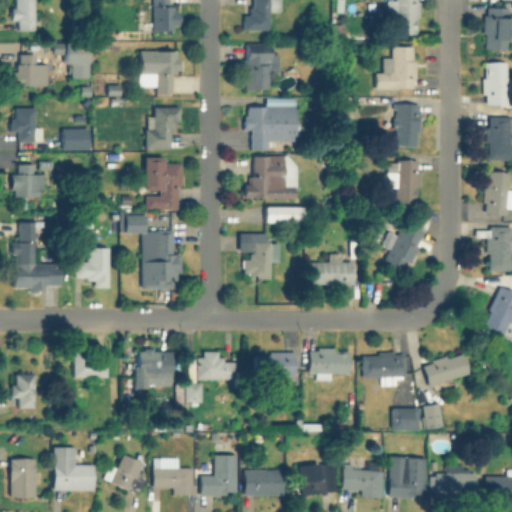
[(33,0),(34,28),(18,29),(17,20),(10,20),(10,7),(14,7),(14,0),(33,0)]
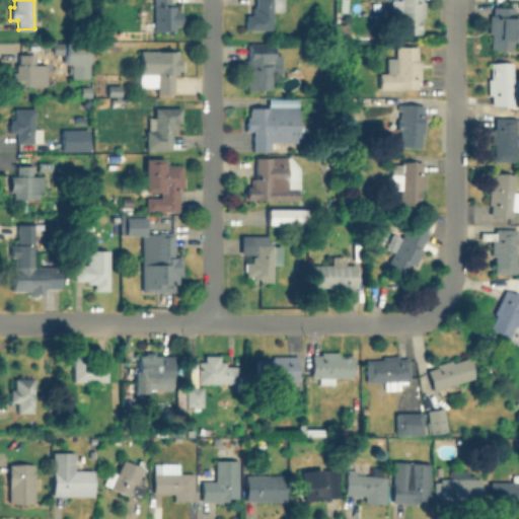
[(171,0),(171,4),(174,4),(174,10),(180,10),(180,24),(174,24),(174,31),(154,31),(153,0),(171,0)]
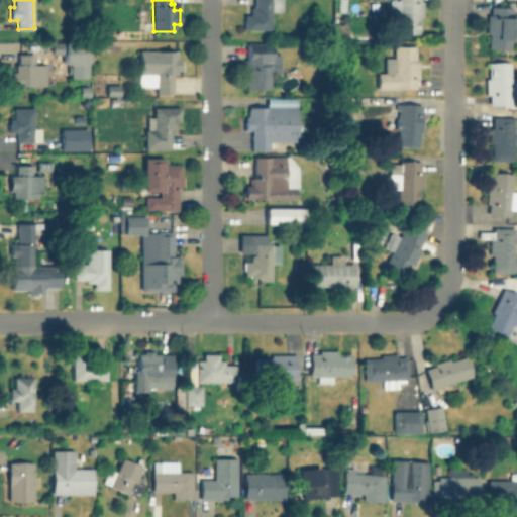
[(282,0),(282,10),(270,10),(270,28),(244,28),(244,15),(251,15),(251,6),(254,6),(254,0),(282,0)]
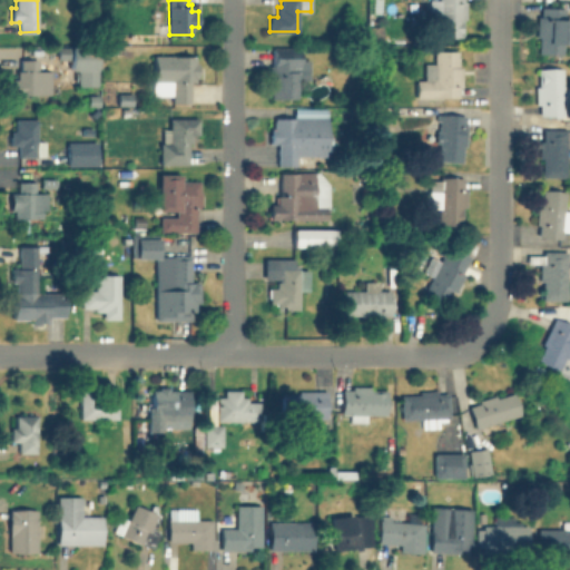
[(463,19),(463,36),(440,36),(440,0),(463,0),(463,1),(465,1),(467,19),(463,19)]
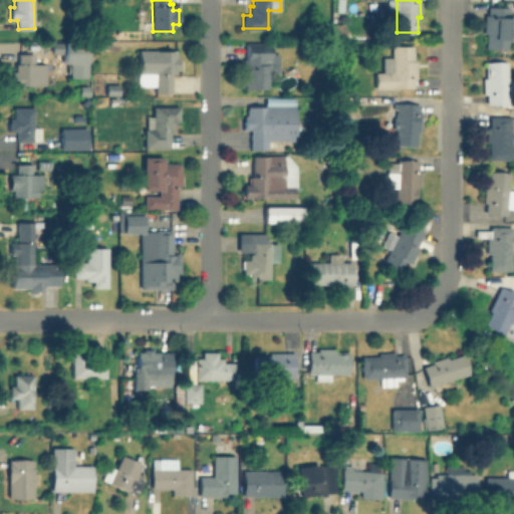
[(510,5),(509,16),(513,16),(513,39),(508,39),(507,48),(486,47),(487,34),(484,33),(485,15),(487,15),(488,4),(510,5)]
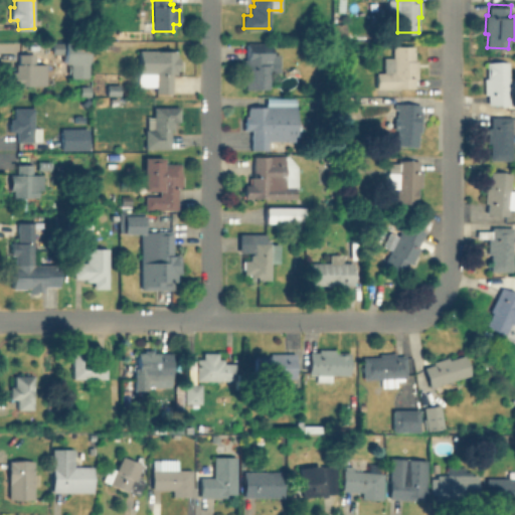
[(345,23),(345,36),(333,36),(332,23),(345,23)]
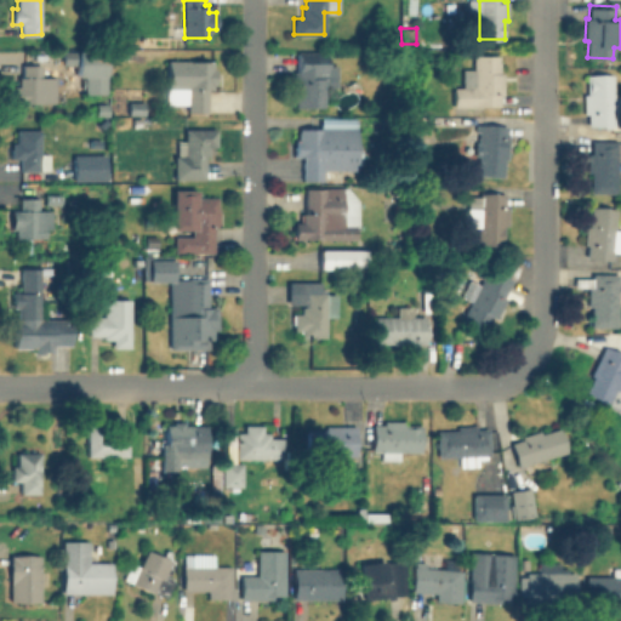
[(103,52),(104,78),(78,78),(78,52),(103,52)]
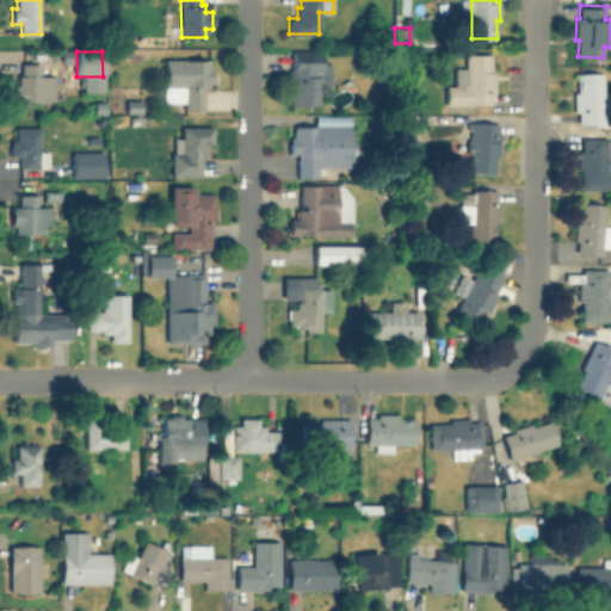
[(319,105),(291,105),(292,53),(319,54),(319,105)]
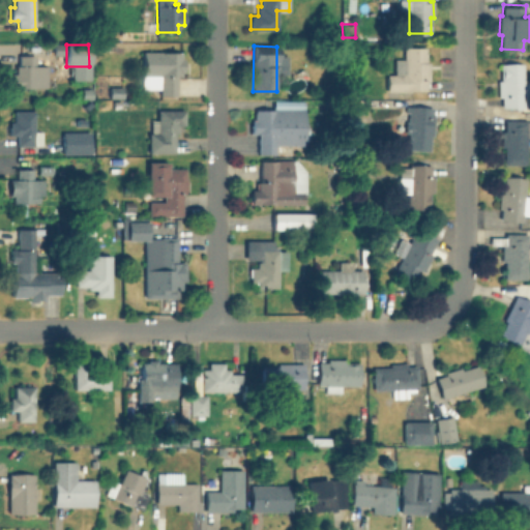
[(427,47),(427,61),(430,61),(430,80),(427,81),(427,90),(387,90),(387,74),(395,74),(394,59),(404,58),(404,47),(427,47)]
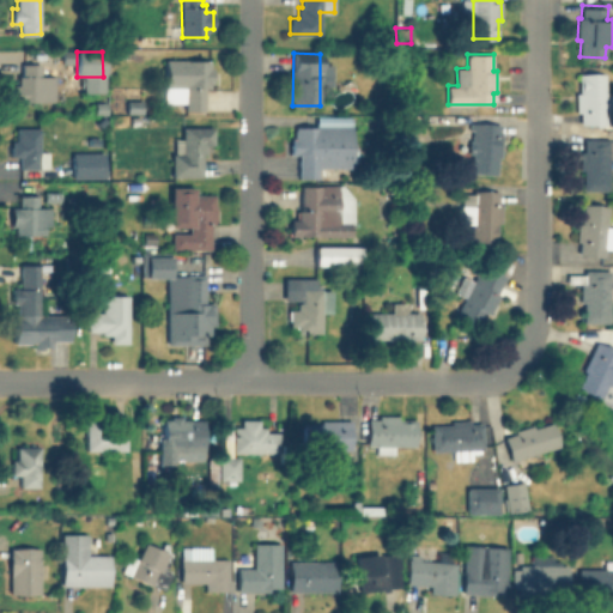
[(212,68),(212,84),(204,84),(204,113),(184,111),(186,103),(164,102),(165,60),(210,61),(210,67),(212,68)]
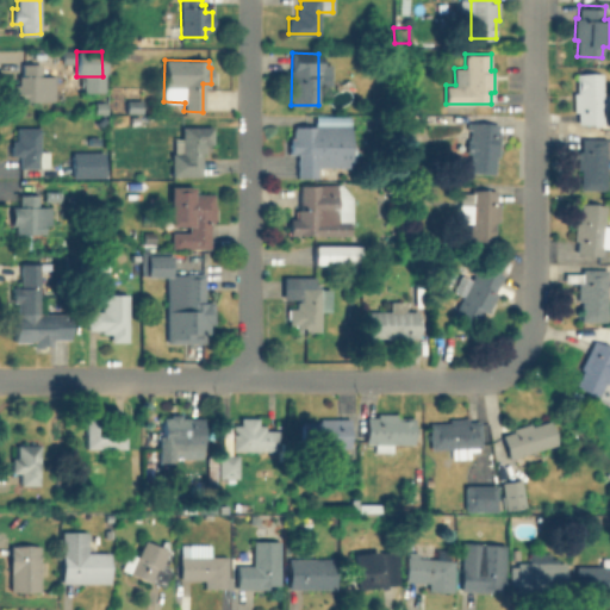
[(42,61),(42,75),(53,74),(54,100),(13,101),(12,86),(19,85),(19,75),(23,75),(23,61),(42,61)]
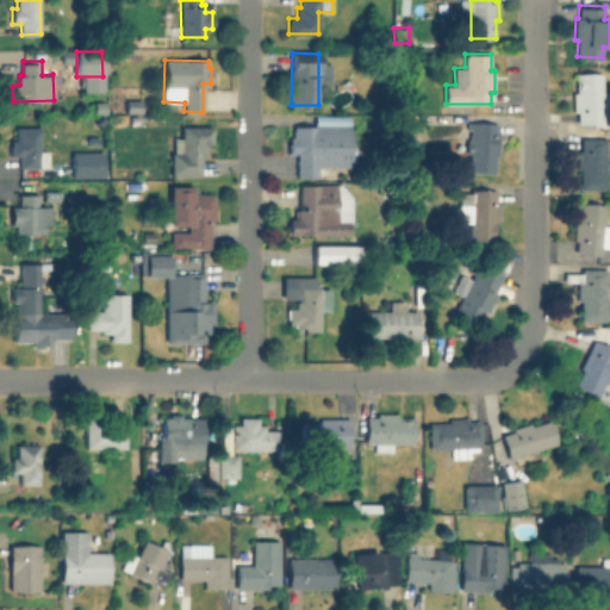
[(603,72),(605,122),(578,123),(578,111),(574,112),(573,73),(603,72)]
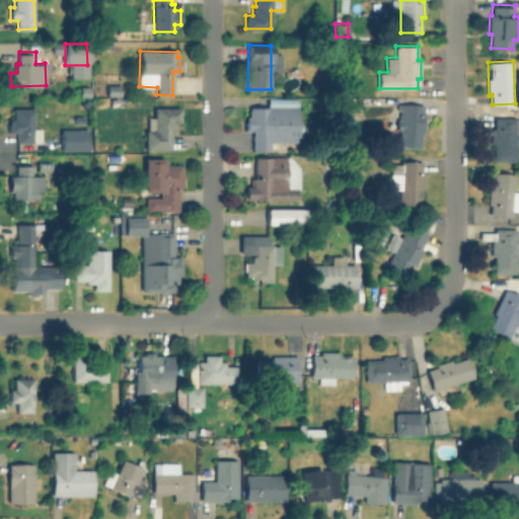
[(121,85),(121,97),(105,97),(105,85),(121,85)]
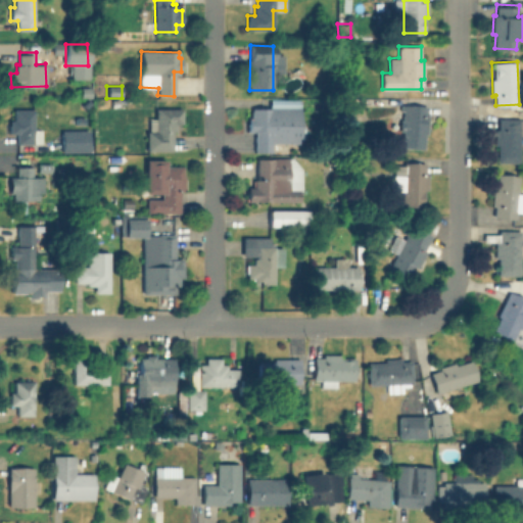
[(300,101),(299,144),(273,144),(272,152),(255,152),(255,134),(250,134),(250,108),(287,108),(287,101),(300,101)]
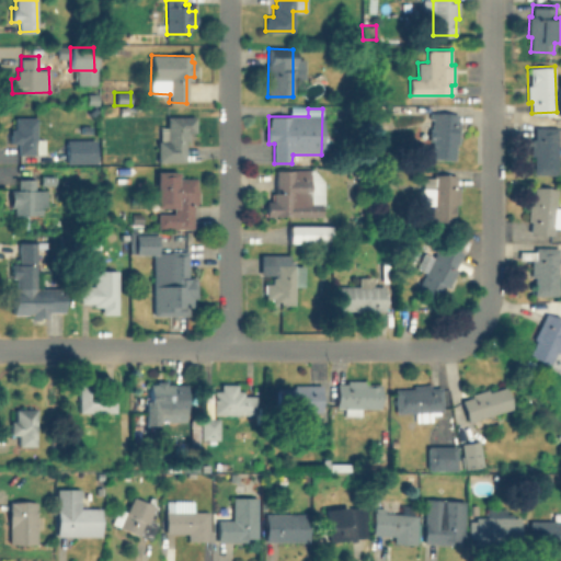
[(459,113),(456,160),(431,158),(435,112),(459,113)]
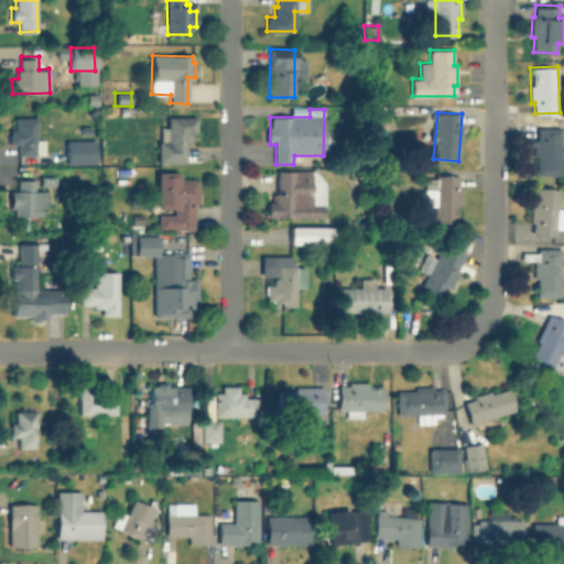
[(35,117),(36,139),(44,139),(44,153),(20,154),(20,142),(11,142),(11,129),(15,129),(15,118),(35,117)]
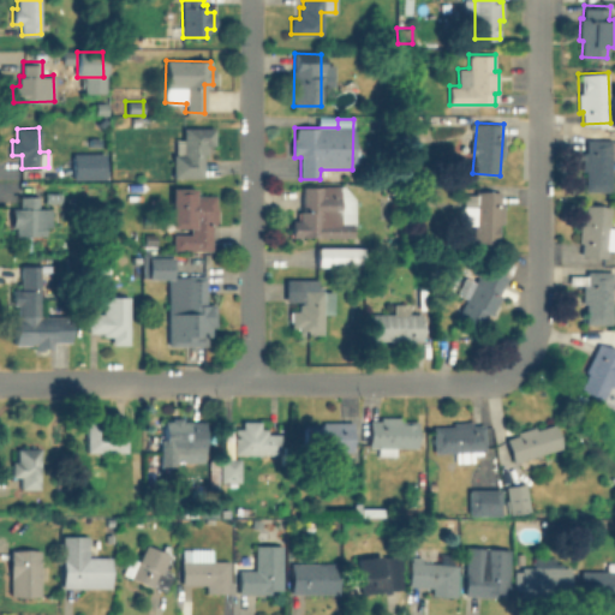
[(214,129),(214,144),(206,144),(206,155),(202,154),(202,177),(172,177),(172,154),(175,154),(175,139),(184,139),(184,127),(214,129)]
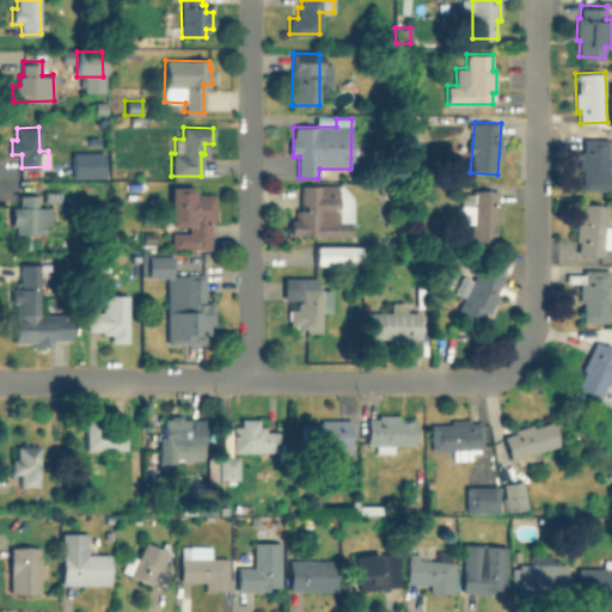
[(609,138),(609,189),(583,189),(583,169),(579,169),(580,151),(583,151),(583,138),(609,138)]
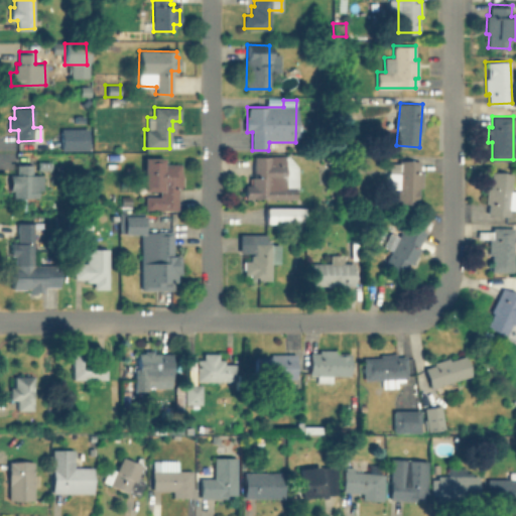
[(88,130),(88,150),(62,150),(62,130),(88,130)]
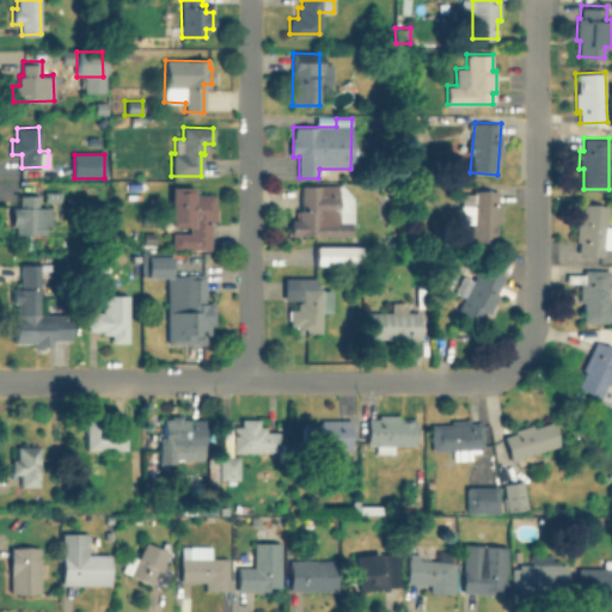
[(398,193),(390,193),(389,182),(398,181),(398,193)]
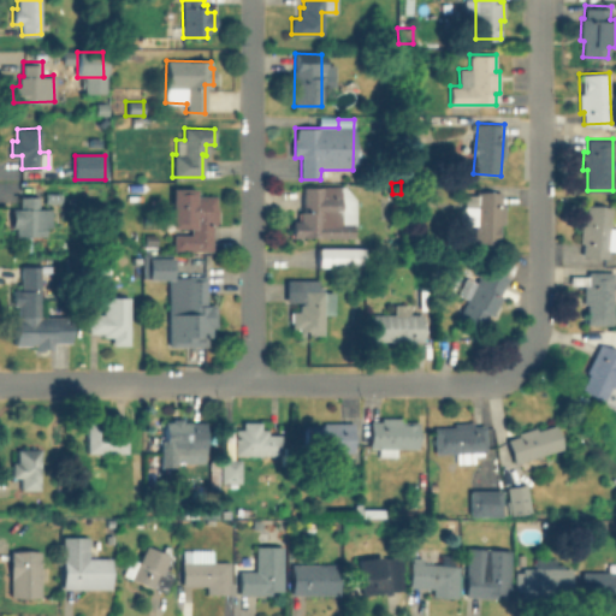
[(354,203),(353,237),(292,237),(292,220),(300,219),(300,212),(303,212),(303,187),(341,187),(341,203),(354,203)]
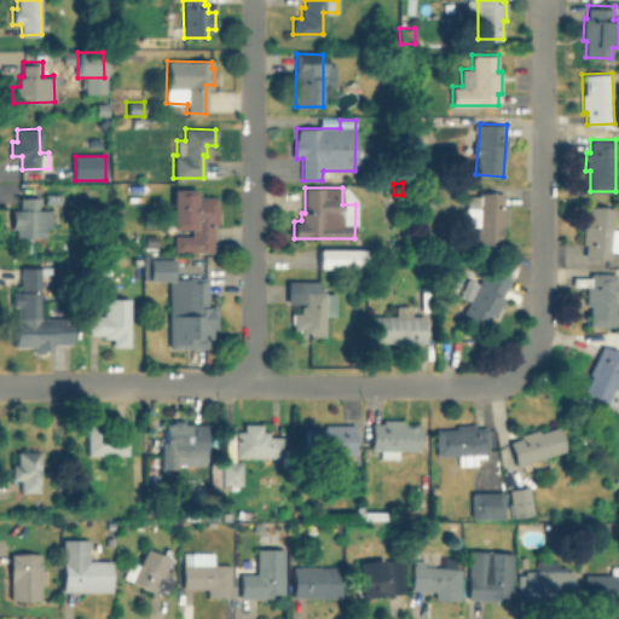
[(213,226),(213,252),(174,253),(174,237),(191,237),(191,229),(166,229),(165,212),(173,212),(172,190),(195,189),(195,196),(218,196),(218,226),(213,226)]
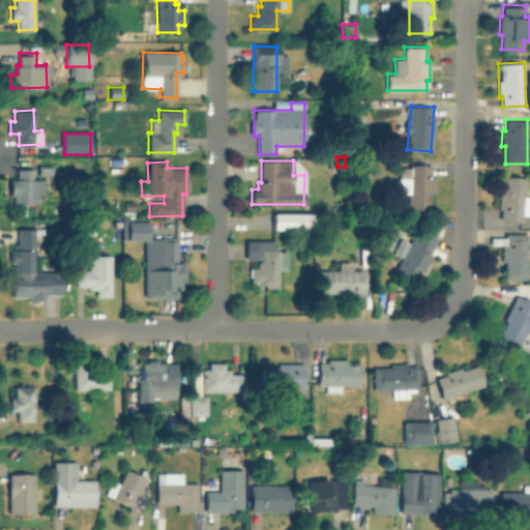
[(430,166),(398,166),(396,193),(406,193),(406,209),(429,209),(430,166)]
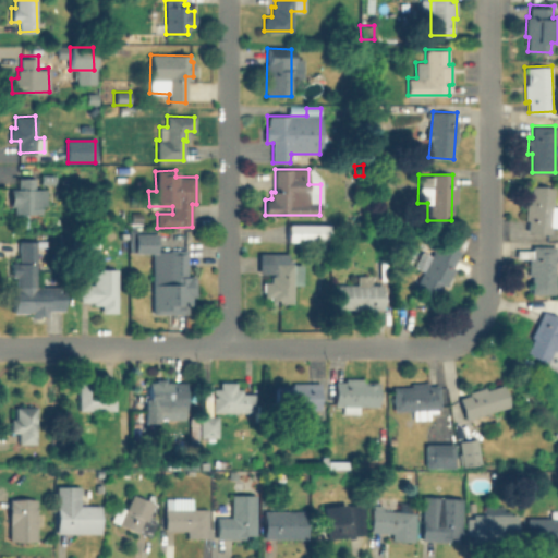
[(35,179),(35,190),(47,190),(46,207),(40,206),(40,213),(14,213),(15,205),(10,205),(11,190),(17,190),(17,178),(35,179)]
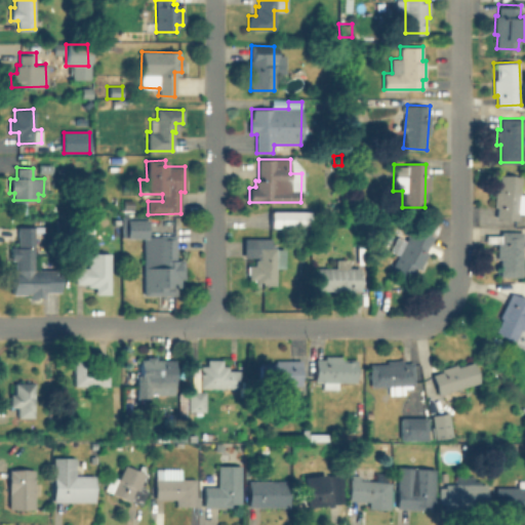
[(522,176),(520,193),(524,193),(524,211),(519,211),(518,219),(495,216),(496,207),(493,206),(494,190),(498,191),(499,174),(522,176)]
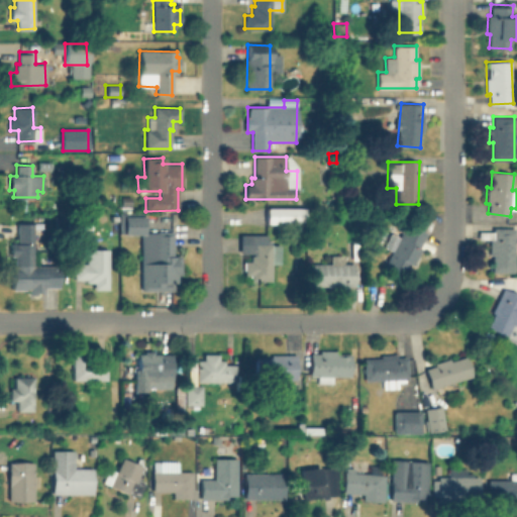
[(130,211),(121,211),(121,191),(130,192),(130,211)]
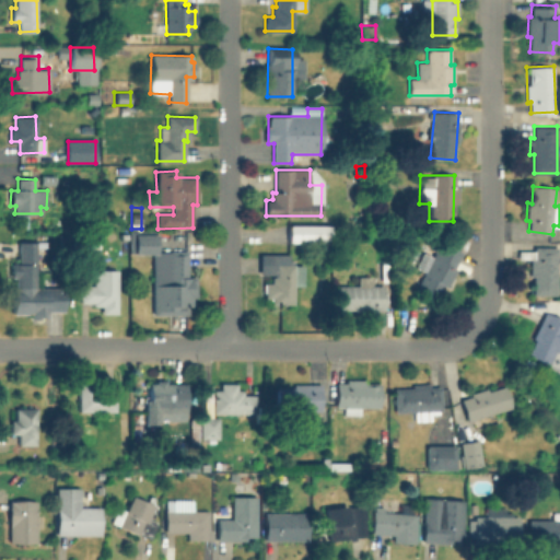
[(329,224),(330,242),(289,242),(289,225),(329,224)]
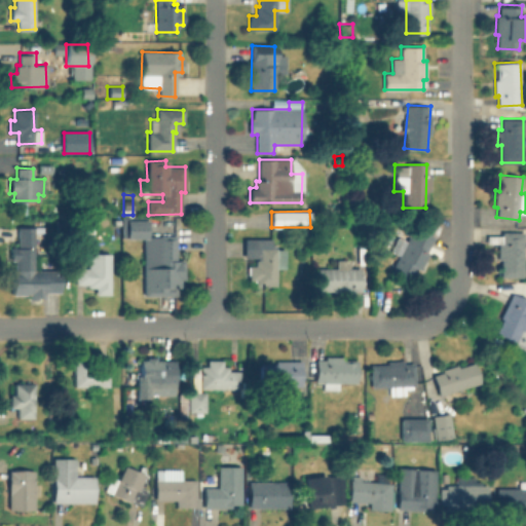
[(439,227),(426,251),(429,252),(420,269),(417,268),(411,280),(390,270),(398,257),(388,252),(398,234),(407,238),(418,216),(439,227)]
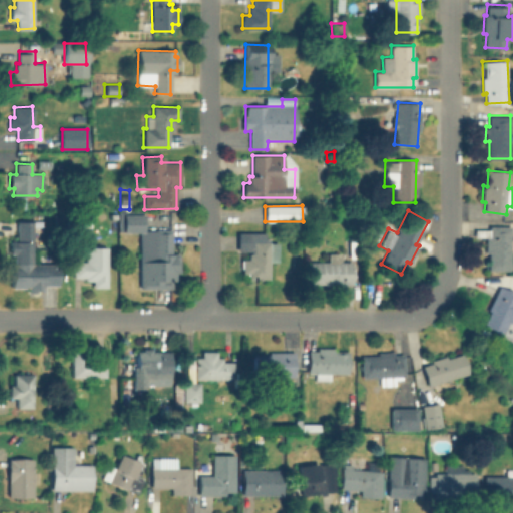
[(142,211),(142,231),(119,231),(119,211),(142,211)]
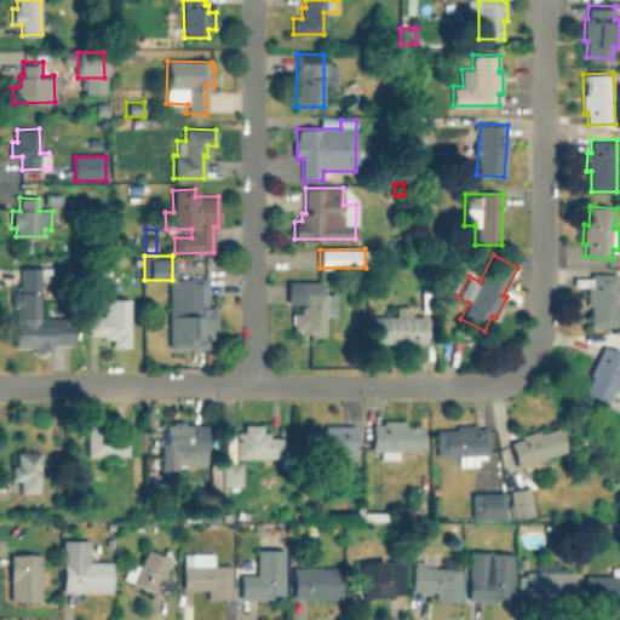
[(110,260),(110,274),(101,274),(101,277),(87,277),(89,260),(110,260)]
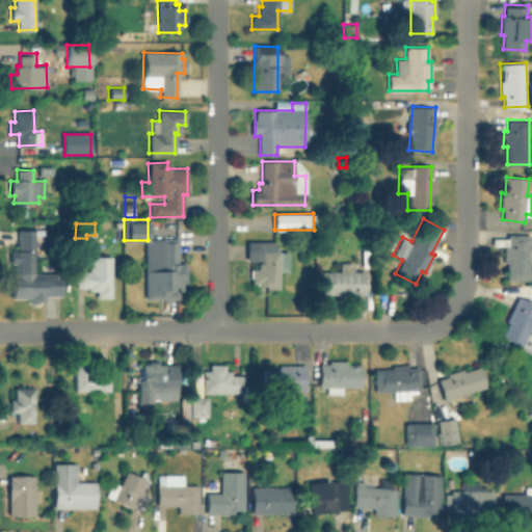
[(35,232),(35,274),(58,274),(58,299),(14,299),(14,249),(19,249),(19,232),(35,232)]
